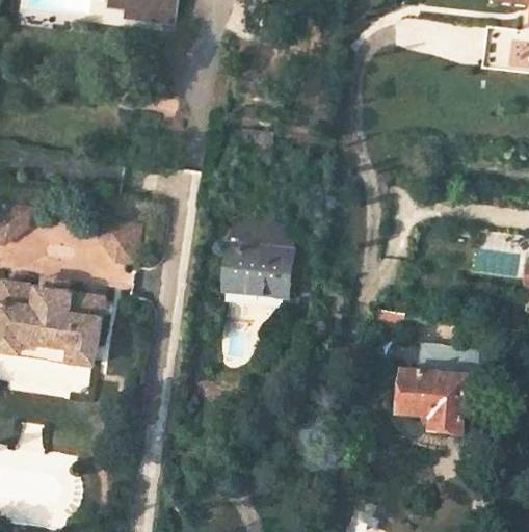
[(124,19),(173,24),(176,0),(107,0),(106,8),(125,10),(124,19)]
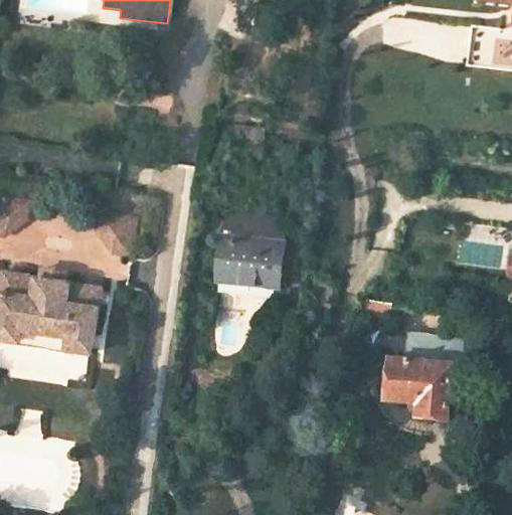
[(507,6),(504,29),(472,24),(467,64),(486,64),(511,67),(511,0),(475,0),(475,2),(507,6)]
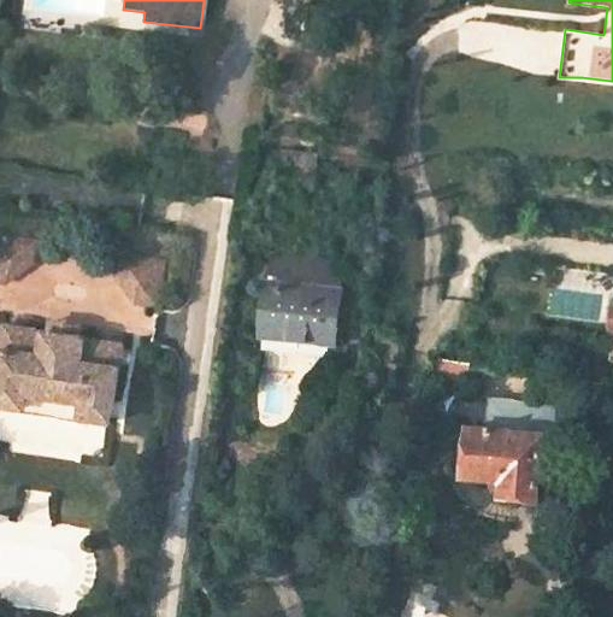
[(0,280),(19,271),(23,245),(0,241),(0,280)]
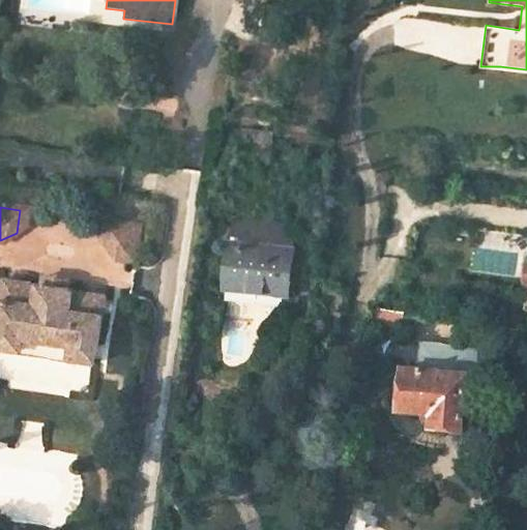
[(223,244),(286,252),(289,227),(226,219),(223,244)]
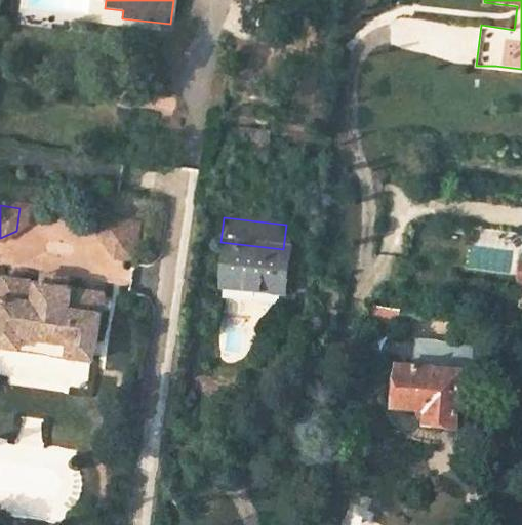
[(114,261),(130,264),(136,230),(102,223),(97,245),(114,261)]
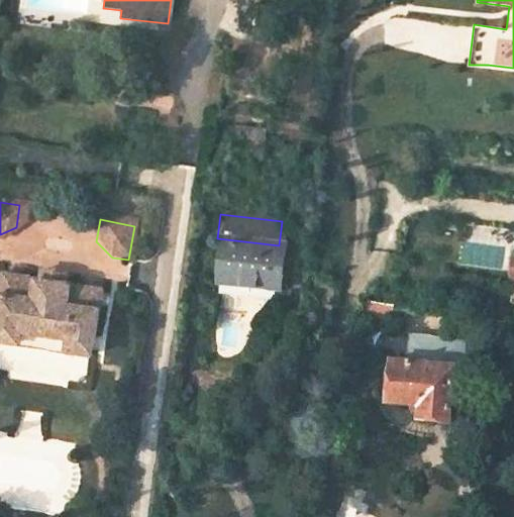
[(211,282),(274,289),(279,245),(217,238),(211,282)]
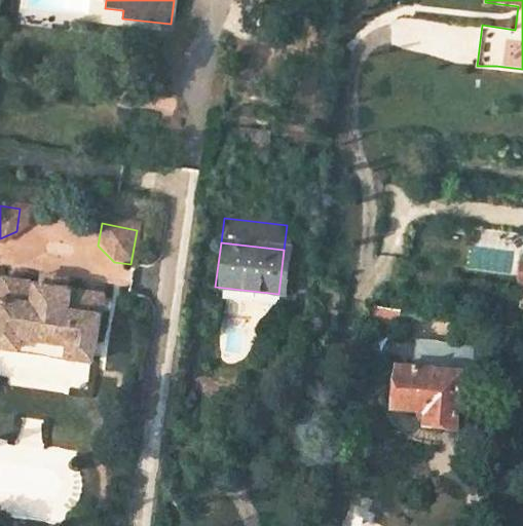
[(63,359),(86,363),(98,297),(0,280),(0,347),(9,349),(11,337),(65,345),(63,359)]
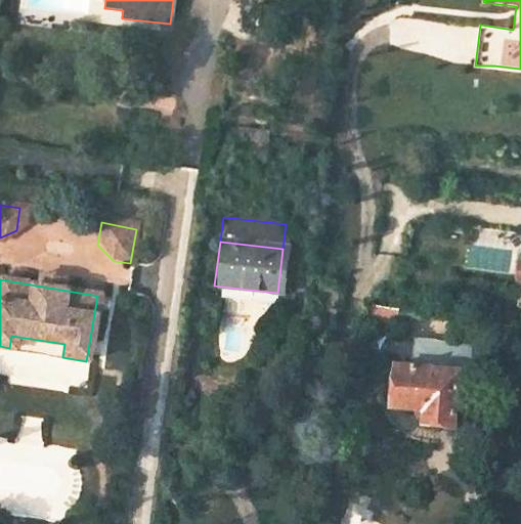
[(64,344),(11,336),(9,348),(8,354),(61,362),(62,357),(64,344)]
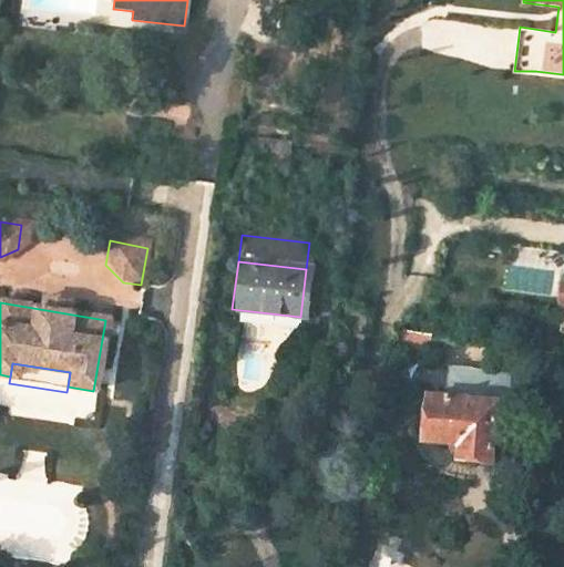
[(445,394),(494,400),(495,397),(501,398),(503,377),(448,371),(445,394)]
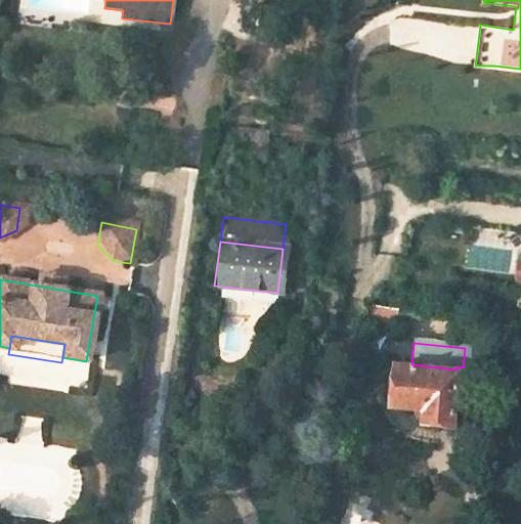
[(418,423),(450,426),(457,369),(411,364),(393,362),(388,405),(420,408),(418,423)]
